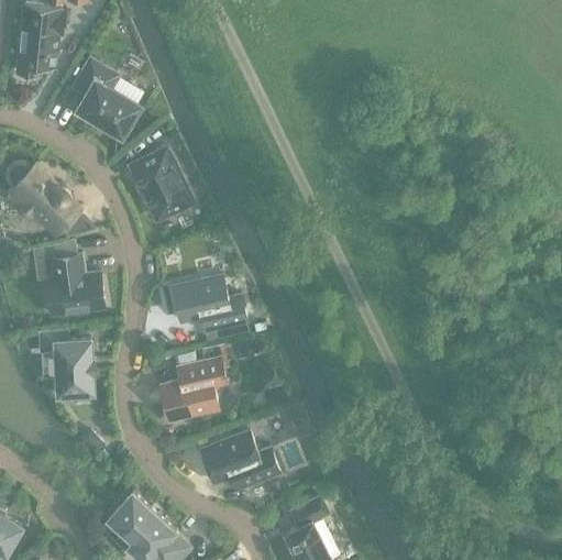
[(62,8),(63,0),(67,1),(67,2),(89,4),(89,0),(51,0),(50,6),(25,3),(18,73),(18,74),(40,76),(40,75),(41,67),(55,69),(55,68),(58,33),(64,34),(65,34),(67,12),(66,12),(61,11),(61,8),(62,8)]
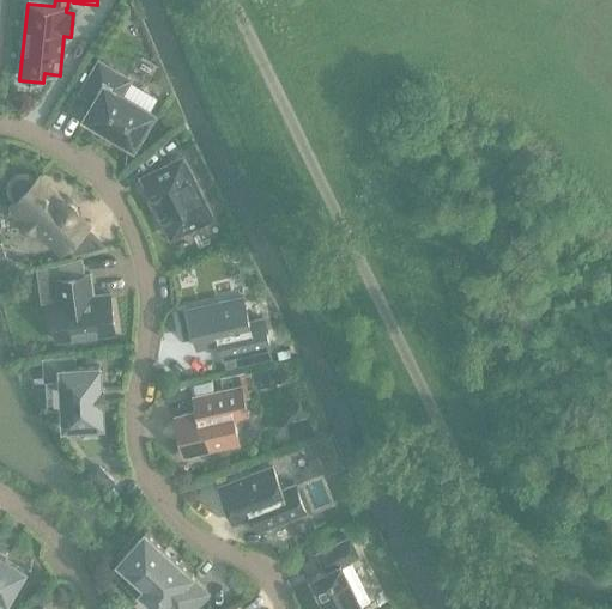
[(95,102),(85,120),(133,148),(135,145),(141,142),(146,134),(145,128),(152,116),(120,97),(128,83),(98,66),(82,95),(95,102)]
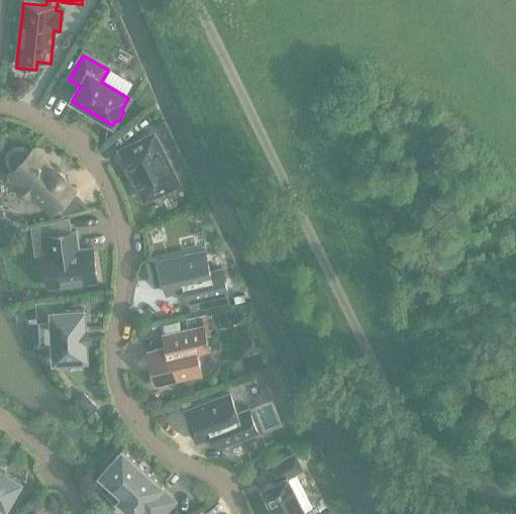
[(152,135),(118,152),(143,203),(178,187),(152,135)]
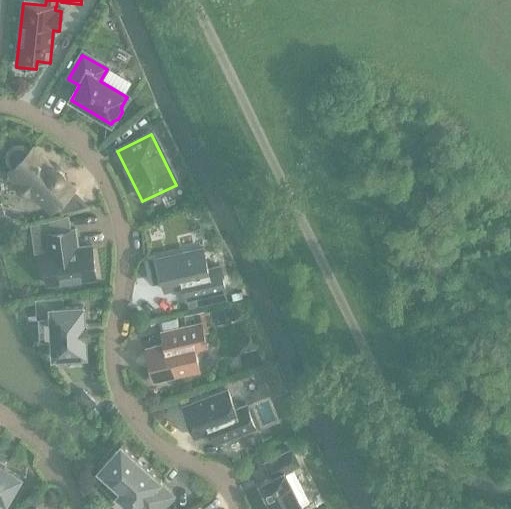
[(10,155),(8,159),(9,163),(11,166),(14,169),(11,172),(9,174),(19,185),(18,186),(18,187),(17,188),(17,190),(17,191),(17,193),(18,194),(19,196),(20,197),(21,197),(22,198),(24,198),(25,198),(27,198),(28,198),(29,197),(30,196),(40,205),(45,199),(56,209),(73,192),(74,190),(63,180),(64,179),(64,177),(64,176),(63,174),(63,173),(62,172),(61,171),(60,170),(59,170),(57,169),(56,169),(54,169),(53,170),(32,150),(30,152),(27,155),(24,153),(21,151),(17,150),(13,152),(10,155)]
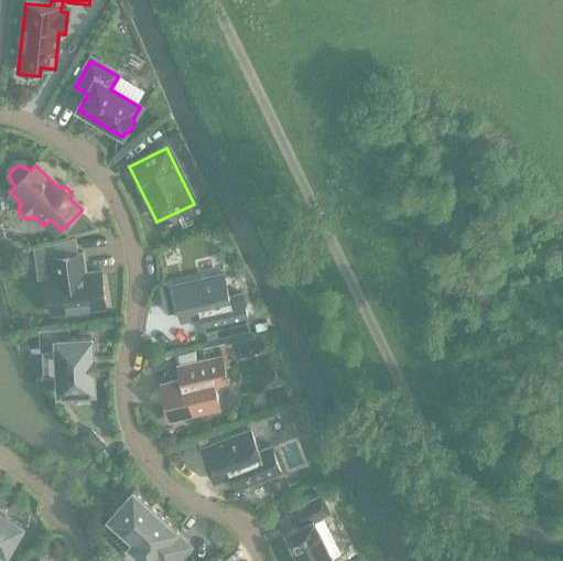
[(82,256),(51,259),(53,280),(46,281),(51,316),(106,310),(100,274),(85,277),(82,256)]
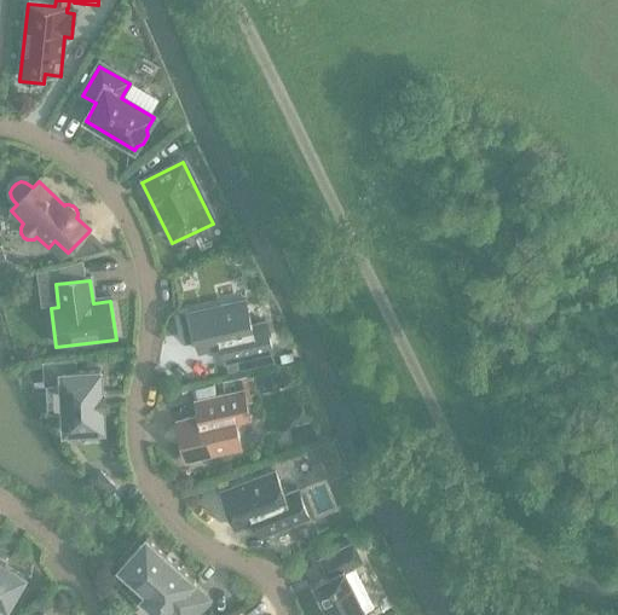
[(190,317),(198,354),(221,349),(221,352),(225,350),(229,350),(231,363),(224,364),(224,365),(272,355),(265,324),(250,328),(246,305),(190,317)]
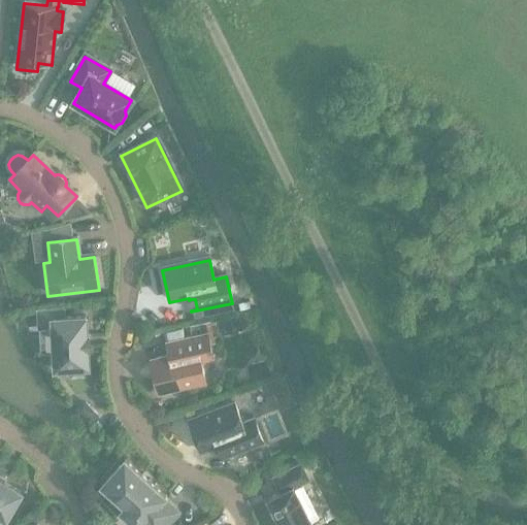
[(79,307),(68,307),(68,316),(80,315),(79,307)]
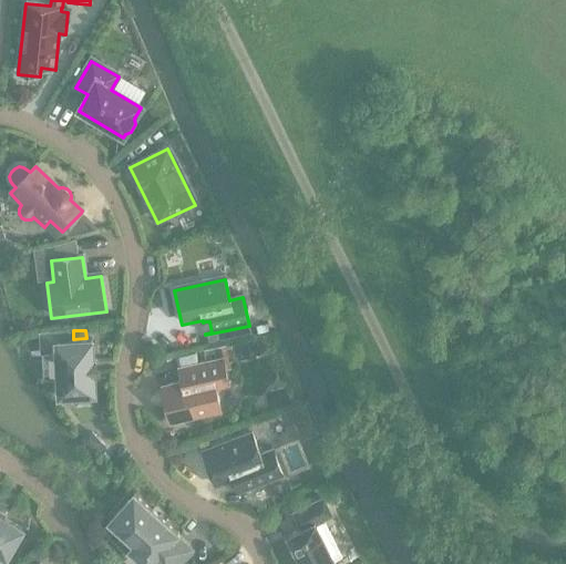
[(91,342),(55,345),(59,397),(94,396),(93,376),(95,376),(94,362),(92,362),(91,342)]
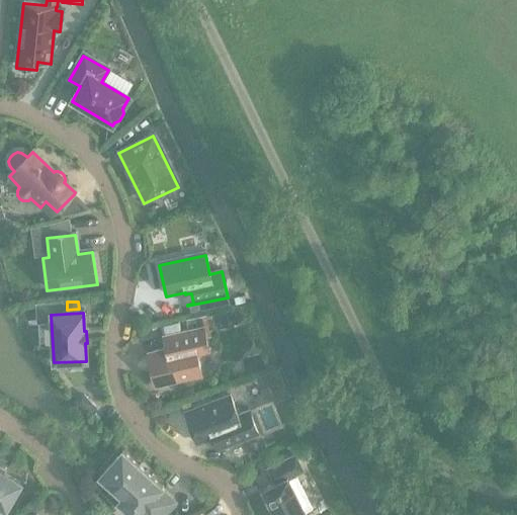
[(166,351),(147,356),(155,388),(201,376),(196,357),(208,354),(202,329),(163,338),(163,339),(169,338),(171,348),(169,349),(166,350),(166,351)]
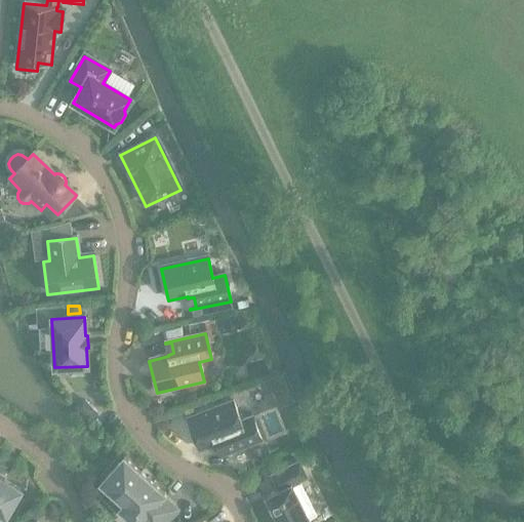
[(80,403),(75,407),(85,418),(92,412),(85,404),(80,403)]
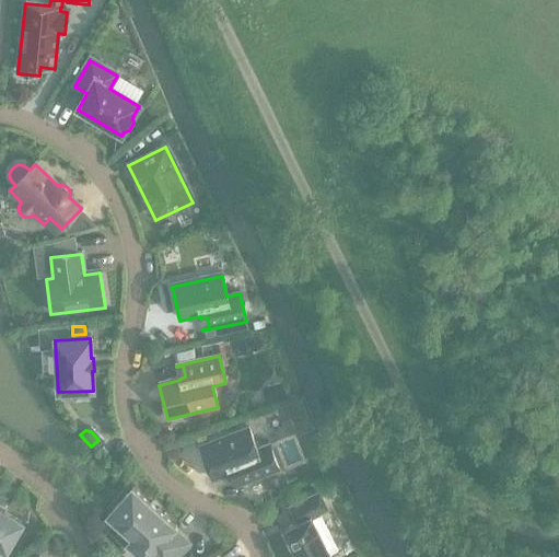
[(248,430),(200,449),(212,482),(230,475),(234,476),(236,475),(241,486),(234,488),(235,489),(279,473),(268,447),(256,451),(248,430)]
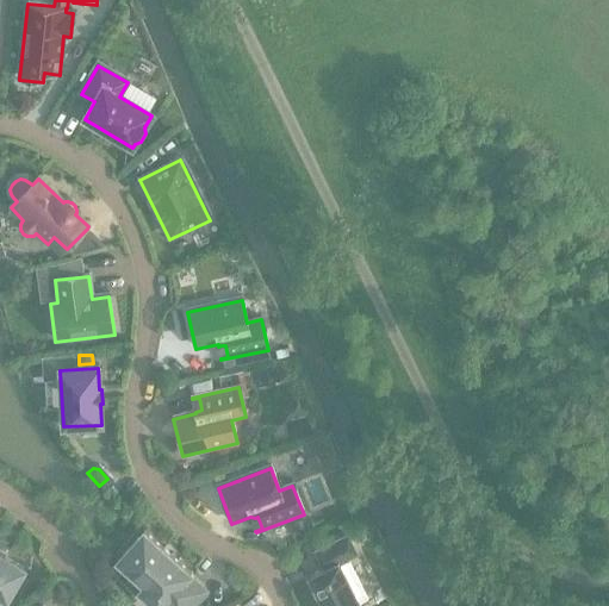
[(143,535),(117,563),(144,588),(140,594),(153,605),(196,605),(205,593),(190,579),(191,576),(143,535)]
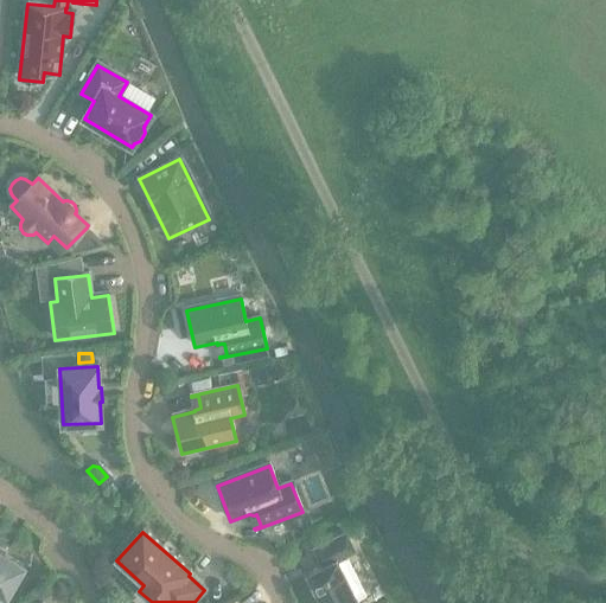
[(321,568),(307,576),(320,602),(356,602),(337,563),(355,555),(345,536),(313,551),(321,568)]
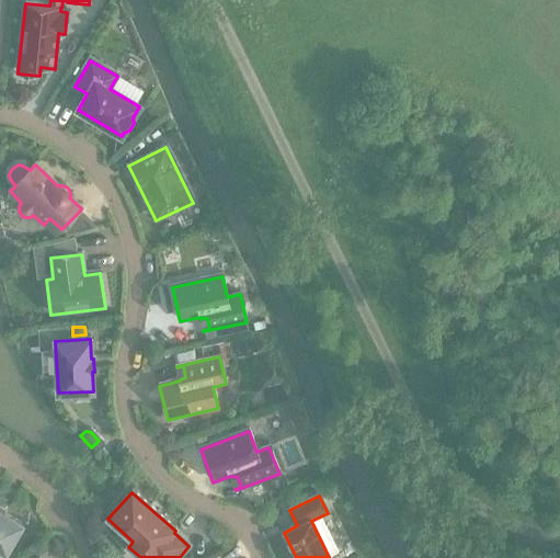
[(0,550),(6,554),(22,526),(0,514),(0,550)]
